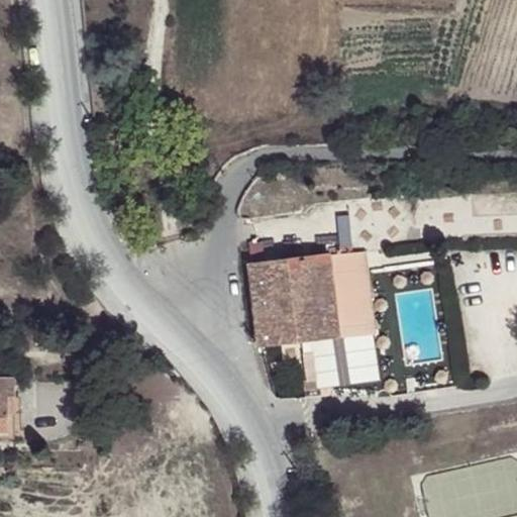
[(328,246),(329,255),(352,252),(351,244),(328,246)]
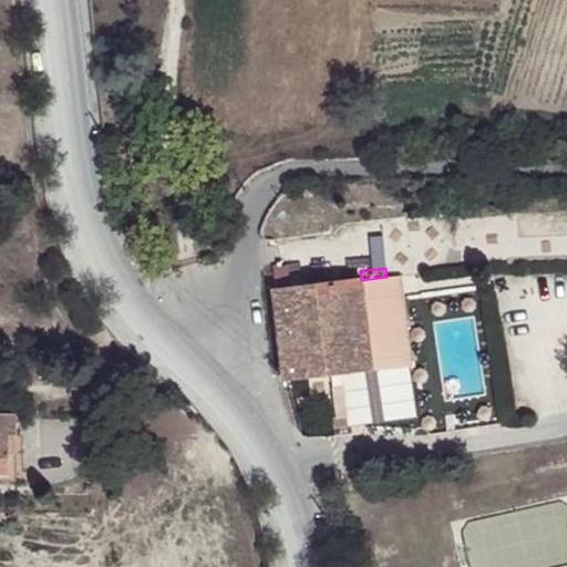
[(361,280),(363,300),(402,297),(399,276),(387,277),(361,280)]
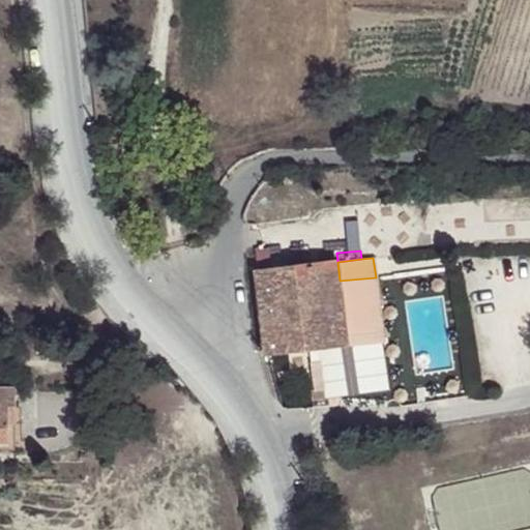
[(257,271),(267,355),(346,347),(340,281),(337,262),(263,269),(257,271)]
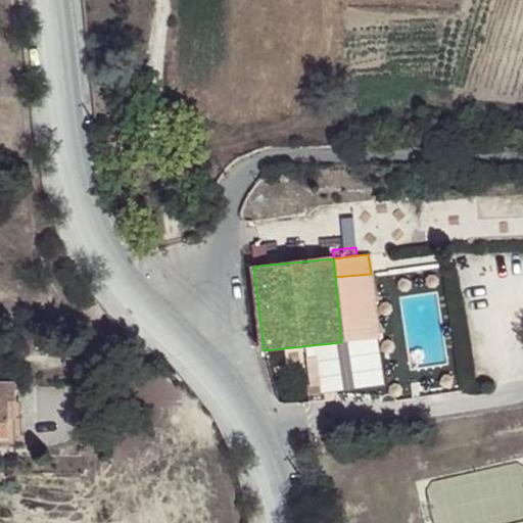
[(335,277),(341,342),(377,338),(371,274),(335,277)]
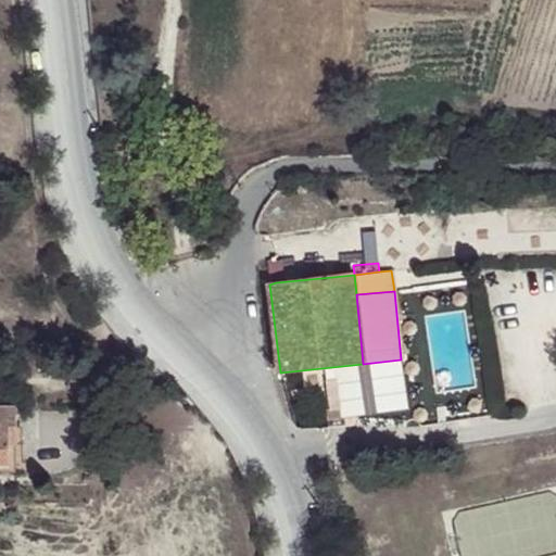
[(0,466),(29,465),(26,407),(0,408),(0,466)]
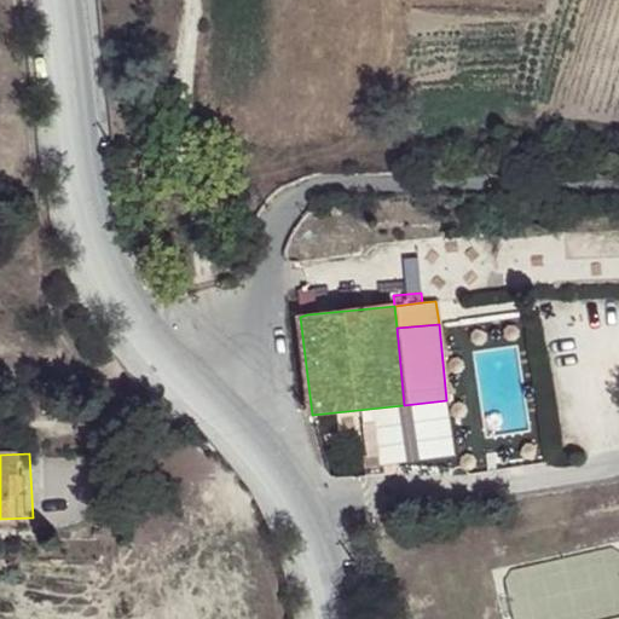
[(0,528),(34,527),(33,518),(0,519),(0,528)]
